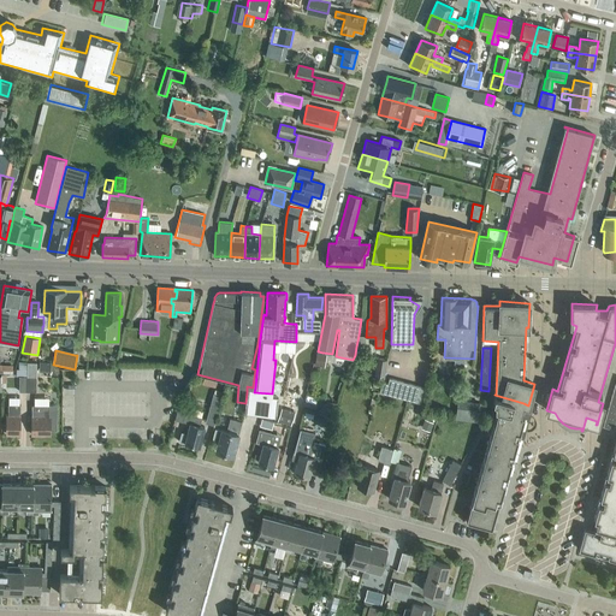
[(317,363),(327,365),(329,354),(319,351),(317,363)]
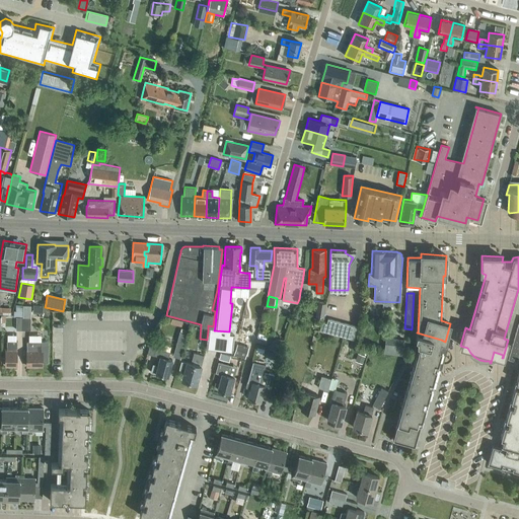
[(323,319),(325,303),(318,302),(316,318),(323,319)]
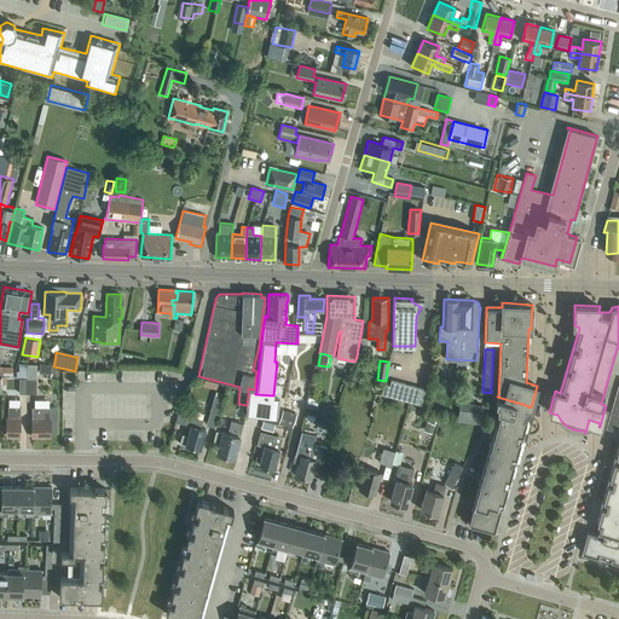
[(27,364),(18,364),(18,370),(16,370),(16,379),(19,379),(19,393),(27,393),(27,379),(27,364)]
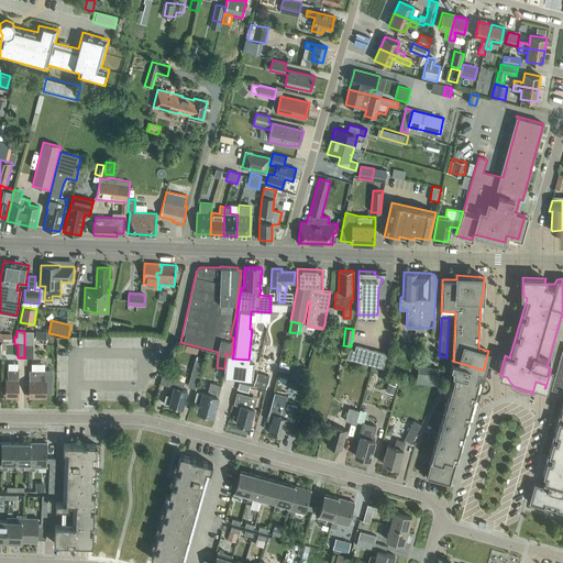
[(33,357),(33,331),(24,331),(24,344),(24,357),(33,357)]
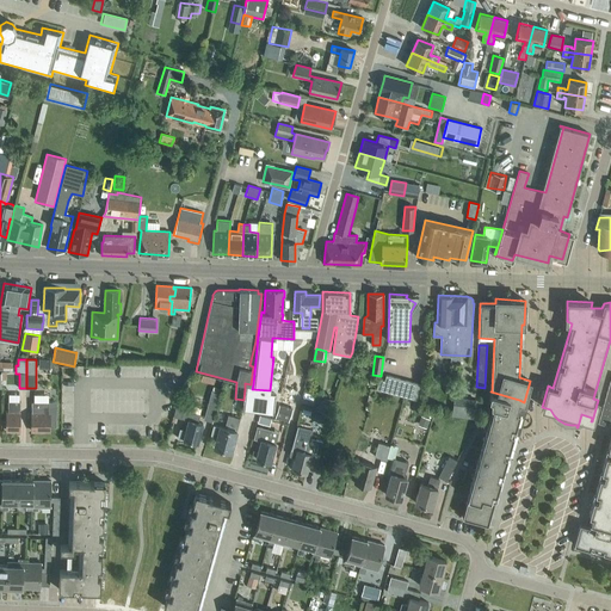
[(0,360),(0,369),(2,370),(13,370),(13,362),(2,362),(0,360)]
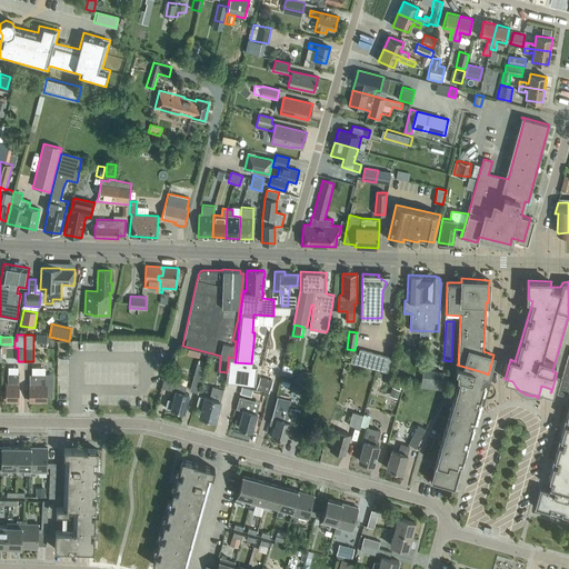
[(359,349),(358,353),(352,352),(350,362),(388,372),(391,358),(359,349)]
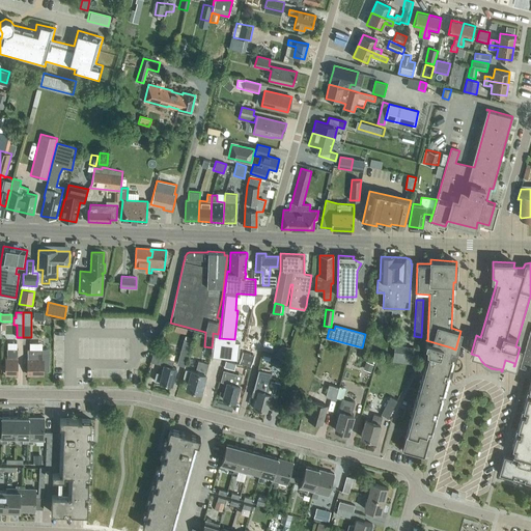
[(528,370),(530,360),(530,328),(520,367),(528,370)]
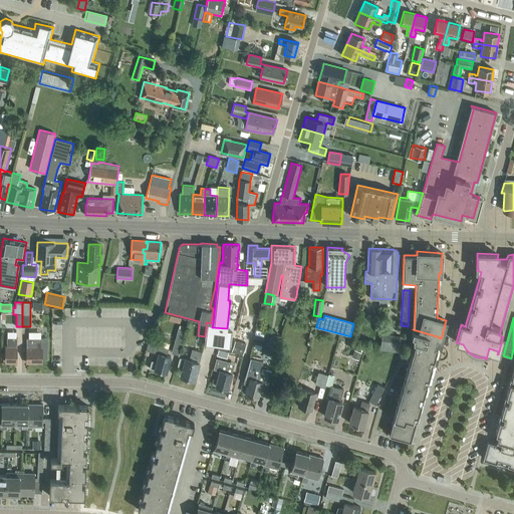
[(205,336),(204,342),(230,345),(232,329),(227,328),(212,327),(213,323),(211,323),(206,322),(206,327),(205,336)]
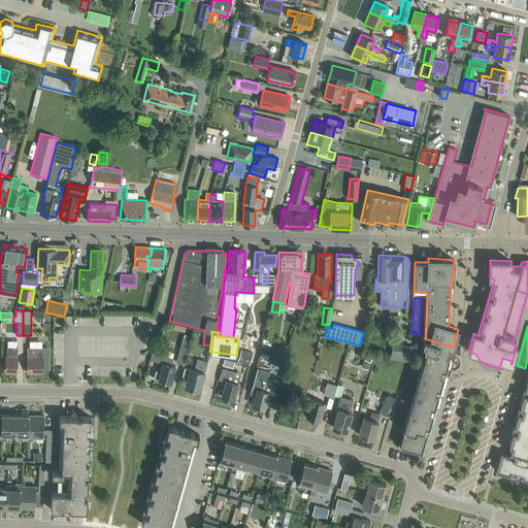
[(190,338),(191,335),(184,333),(183,336),(175,362),(183,364),(190,338)]
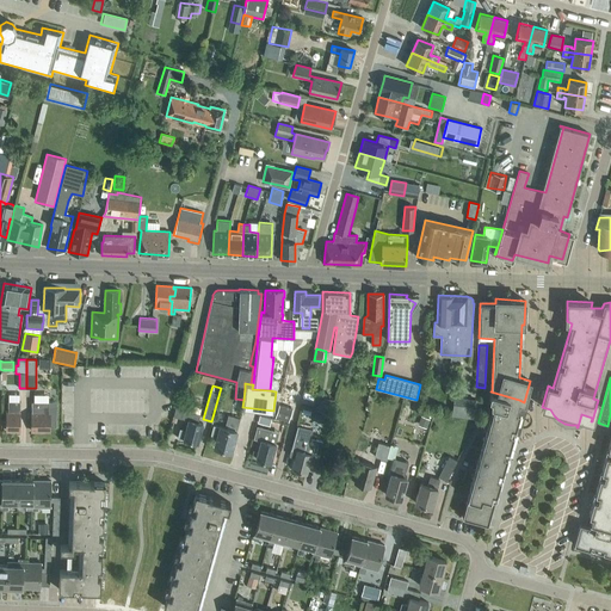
[(517,411),(519,400),(491,392),(489,397),(492,397),(491,405),(494,405),(468,498),(462,516),(488,523),(519,412),(517,411)]
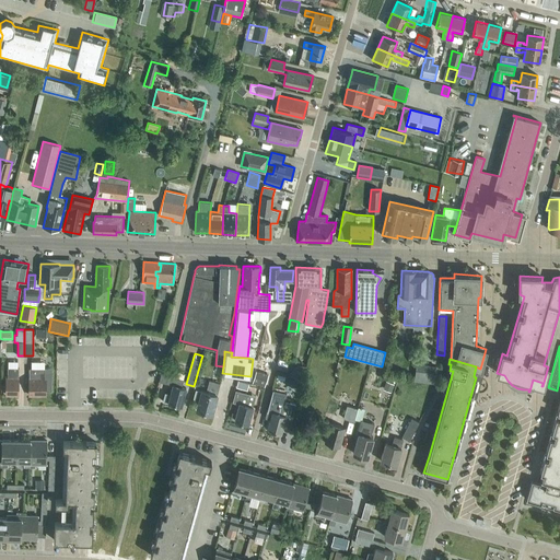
[(303,365),(304,363),(298,361),(298,363),(294,362),(290,375),(301,380),(305,366),(303,365)]
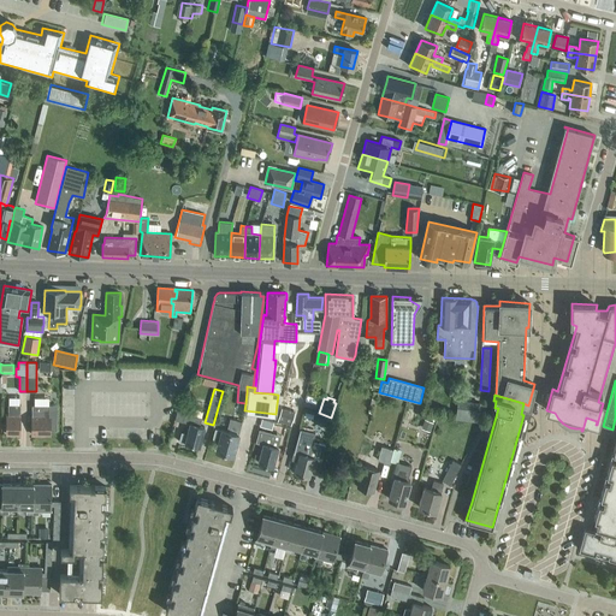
[(485,410),(486,404),(479,403),(479,402),(457,400),(455,418),(478,421),(478,422),(483,424),(485,410)]
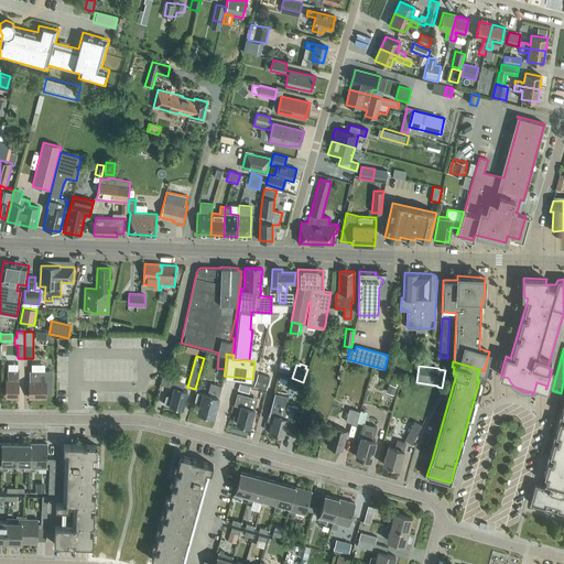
[(18,398),(19,370),(8,370),(8,381),(6,381),(6,398),(18,398)]
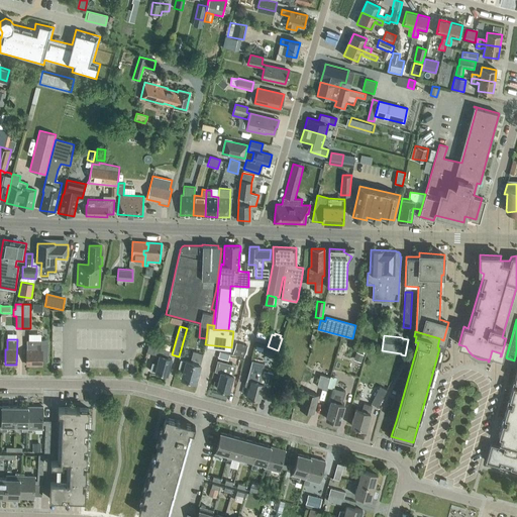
[(48,340),(27,339),(26,365),(42,365),(42,360),(47,360),(48,340)]
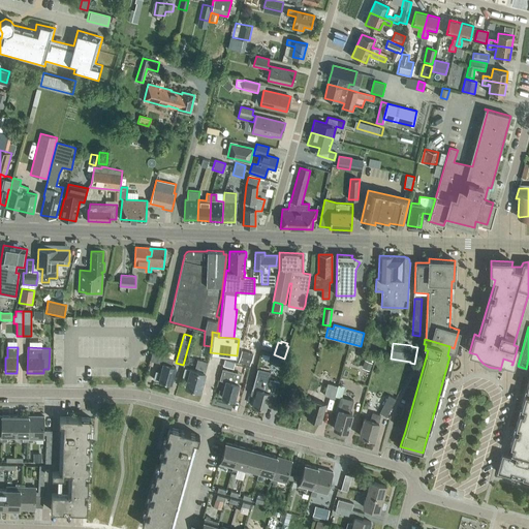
[(241,361),(253,364),(256,352),(244,349),(241,361)]
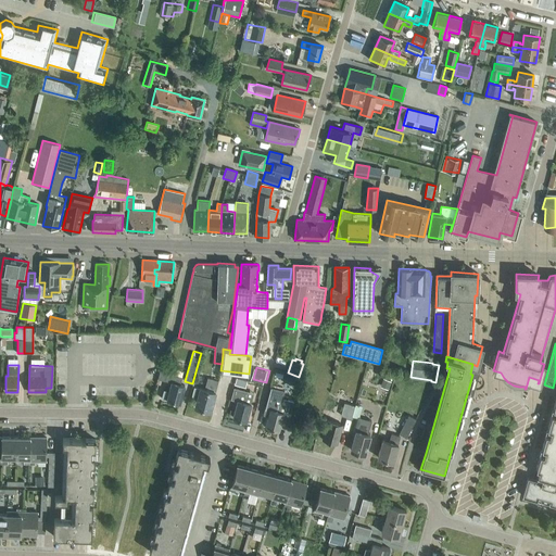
[(172,382),(168,391),(164,390),(161,397),(180,403),(185,386),(180,384),(182,377),(174,375),(175,371),(168,369),(165,380),(172,382)]
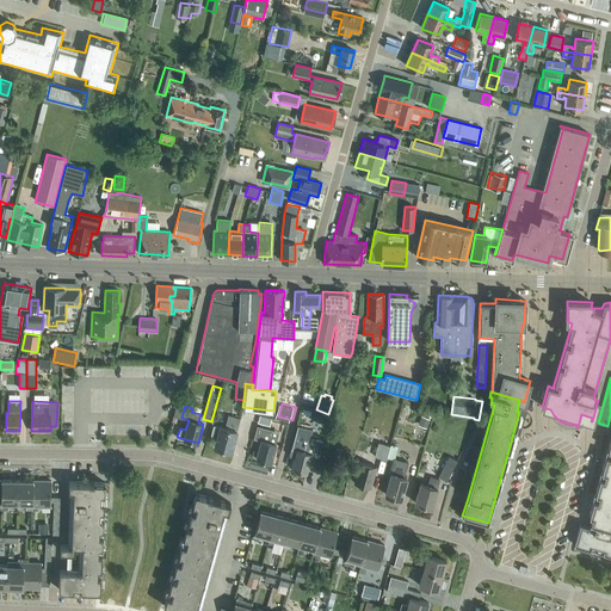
[(236,431),(240,419),(228,415),(224,427),(213,425),(210,436),(216,438),(214,448),(232,452),(236,431)]
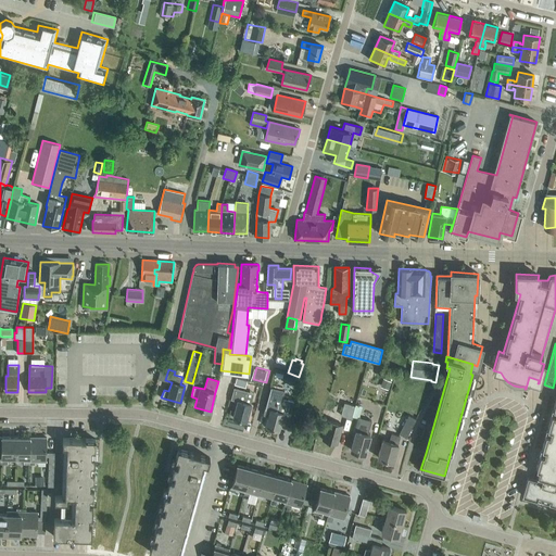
[(237,378),(235,384),(244,388),(247,381),(237,378)]
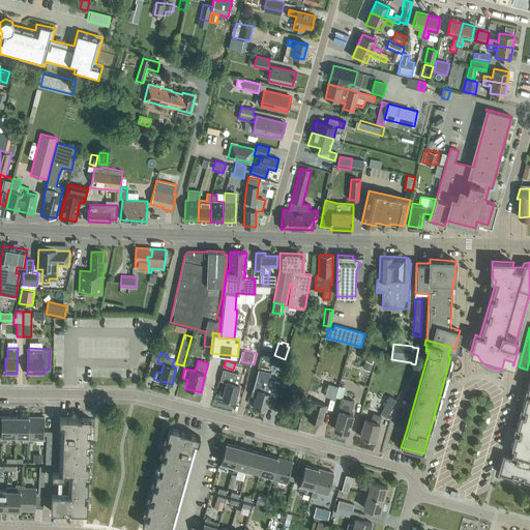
[(371,371),(374,363),(366,360),(363,367),(371,371)]
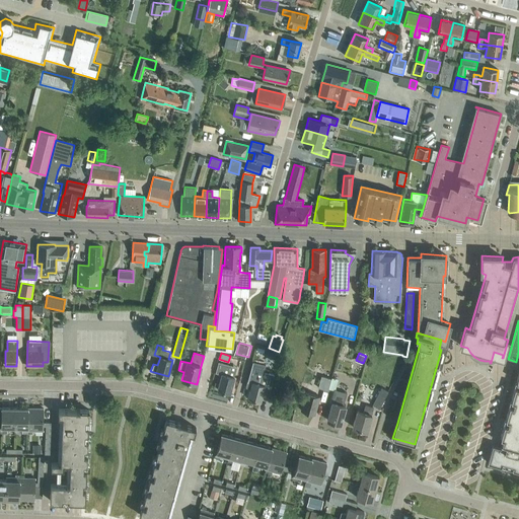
[(261,401),(265,385),(261,384),(266,365),(252,361),(245,387),(250,388),(247,398),(261,401)]
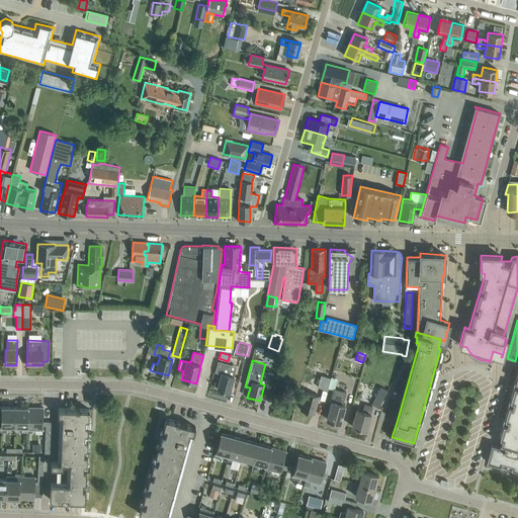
[(218,361),(214,371),(222,372),(217,389),(230,393),(234,376),(237,366),(218,361)]
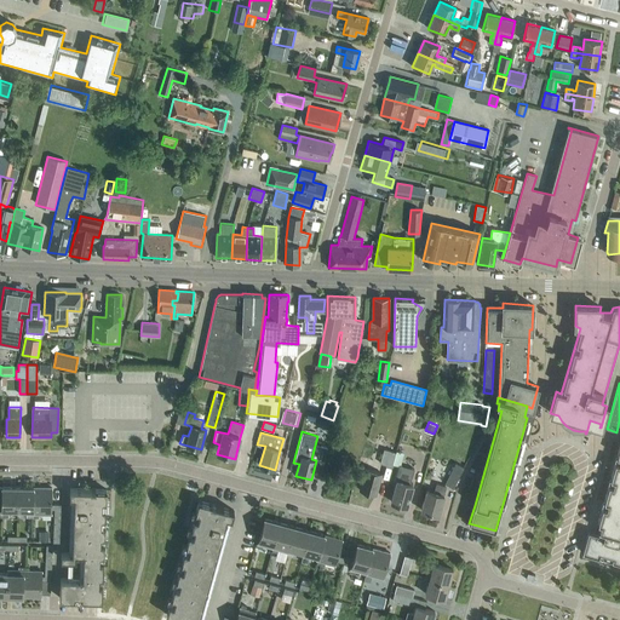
[(619,443),(597,523),(601,523),(598,534),(589,532),(583,552),(619,563),(619,443)]
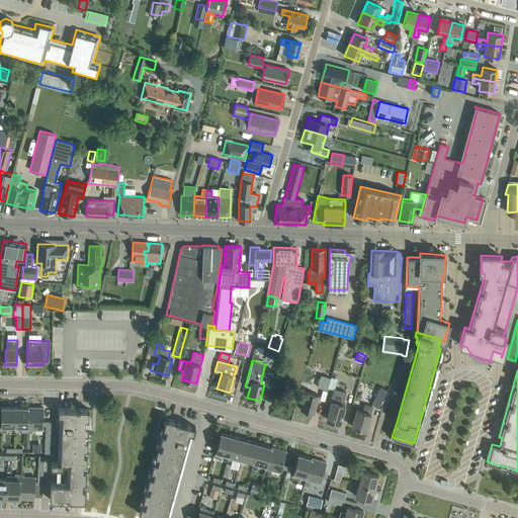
[(328,389),(331,377),(322,374),(318,386),(328,389)]
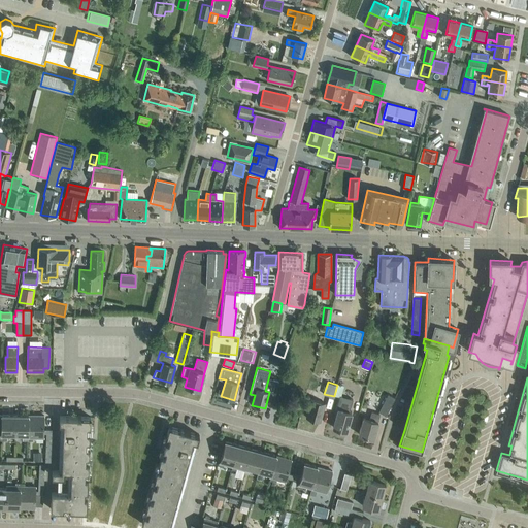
[(347,431),(352,413),(349,413),(354,395),(341,392),(337,408),(338,409),(333,427),(347,431)]
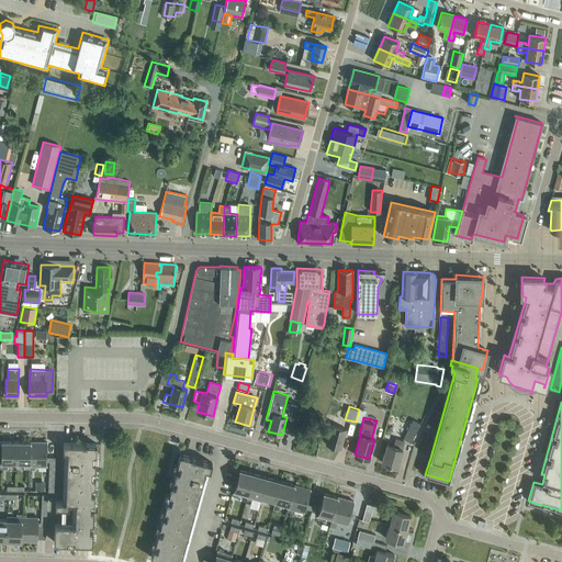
[(411,442),(420,424),(413,419),(403,438),(411,442)]
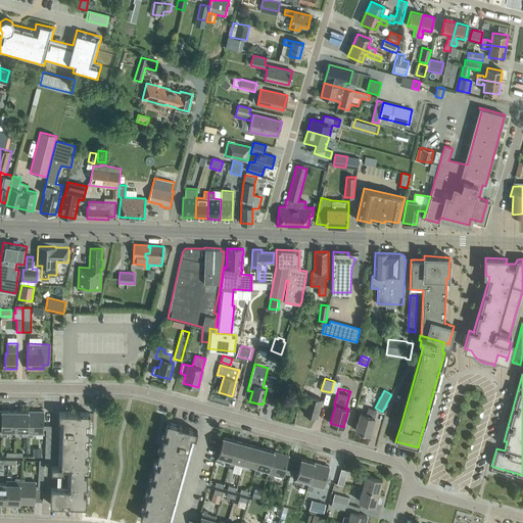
[(317,418),(322,399),(307,395),(302,414),(317,418)]
